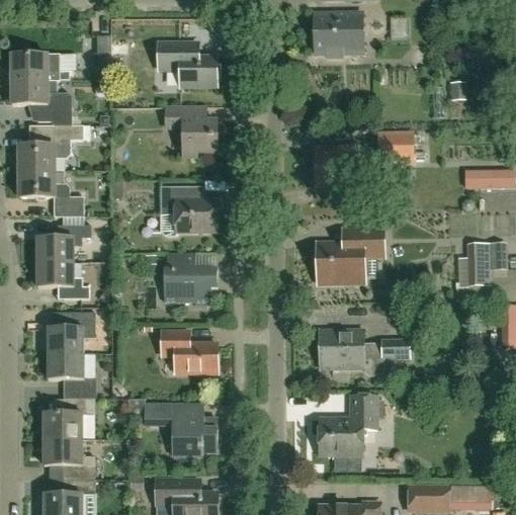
[(342,59),(342,54),(362,54),(361,13),(313,13),(313,54),(324,54),(325,59),(336,59),(342,59)]
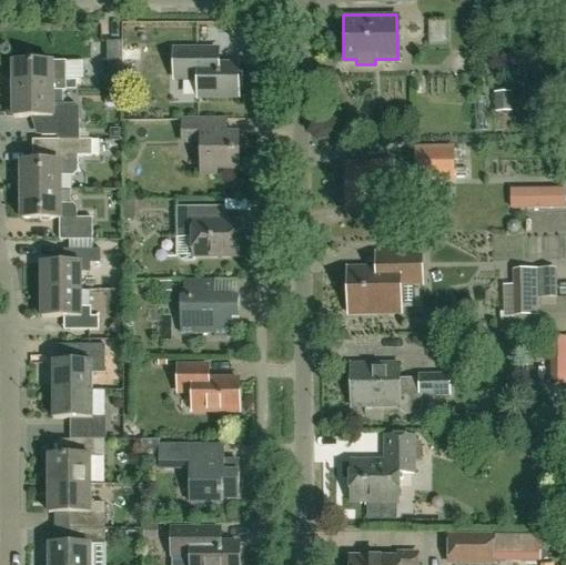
[(450,36),(450,19),(433,19),(433,36),(450,36)]
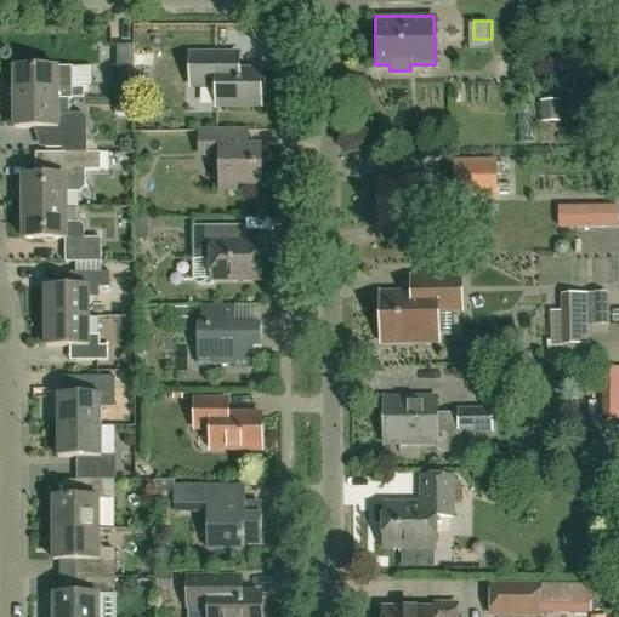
[(132,95),(131,43),(114,43),(115,95),(132,95)]
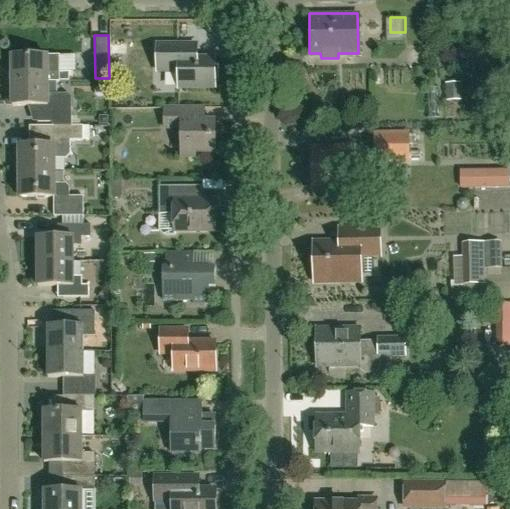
[(178,86),(213,86),(213,57),(195,57),(195,42),(156,43),(156,69),(178,69),(178,86)]
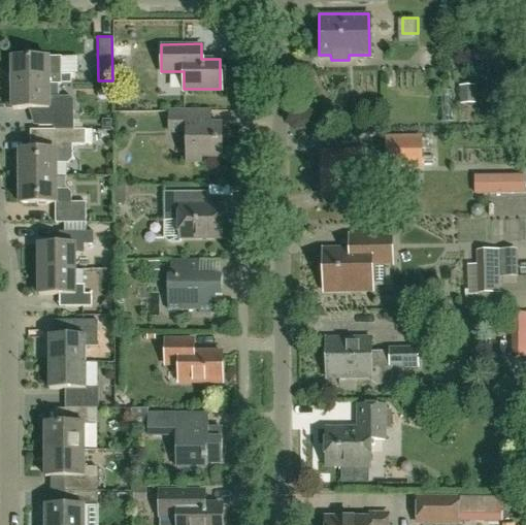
[(10,80),(47,80),(60,80),(60,70),(47,70),(47,54),(10,54),(10,80)]
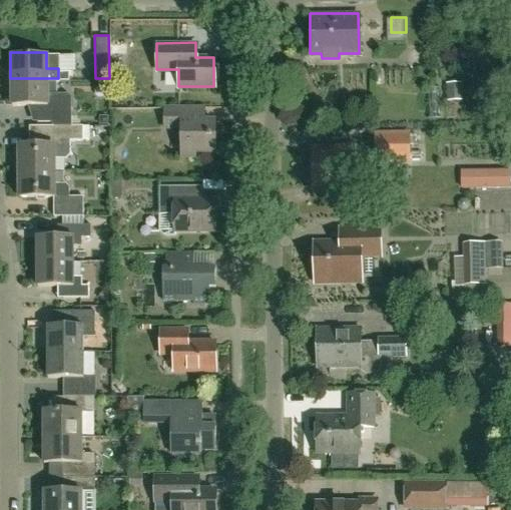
[(10,78),(6,78),(6,101),(11,101),(11,103),(36,103),(36,119),(49,119),(52,123),(70,123),(70,93),(67,91),(46,91),(46,78),(10,78)]
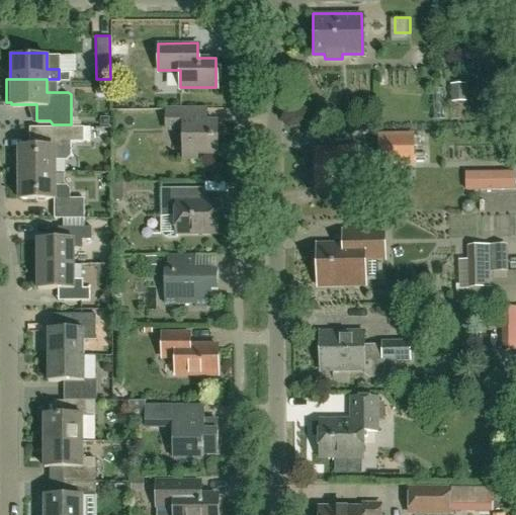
[(205,107),(189,107),(165,108),(165,127),(182,127),(182,157),(195,157),(195,152),(216,152),(216,120),(205,120),(205,107)]
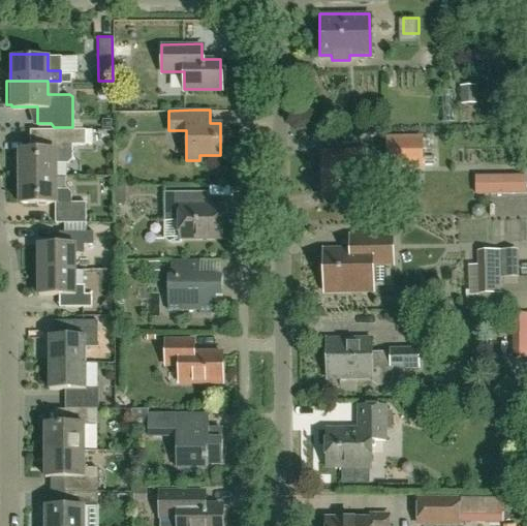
[(84,127),(72,127),(54,127),(54,147),(19,147),(19,174),(55,175),(55,161),(66,161),(71,156),(70,142),(84,142),(84,127)]
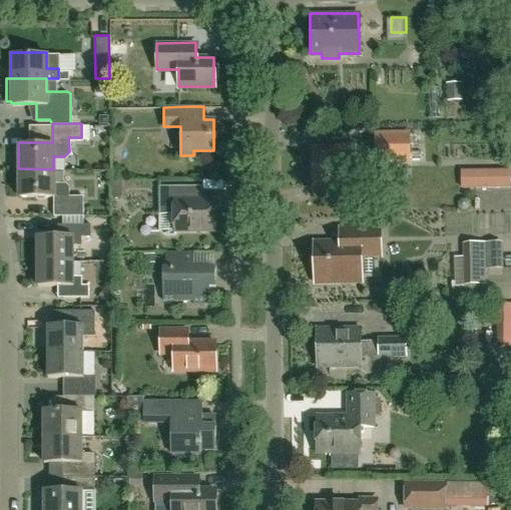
[(373,129),(374,162),(410,161),(409,128),(373,129)]
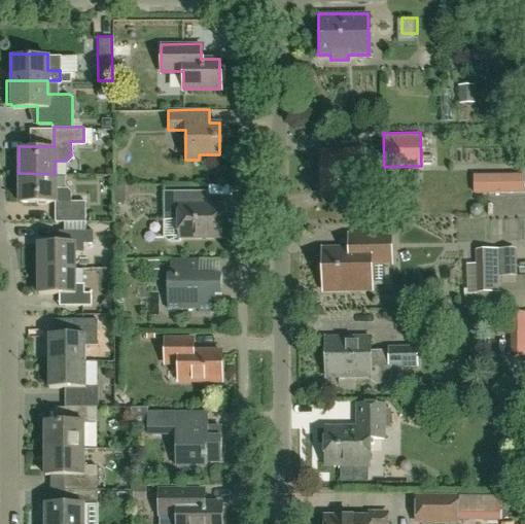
[(371,184),(371,180),(371,171),(363,171),(362,149),(320,150),(320,190),(363,189),(363,184),(371,184)]
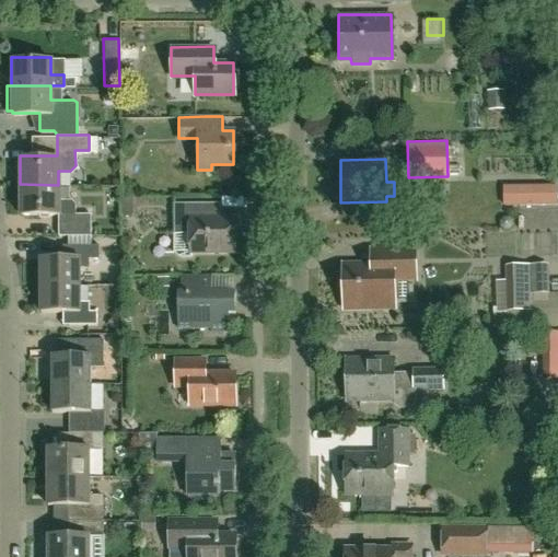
[(555,202),(554,183),(502,184),(503,202),(555,202)]
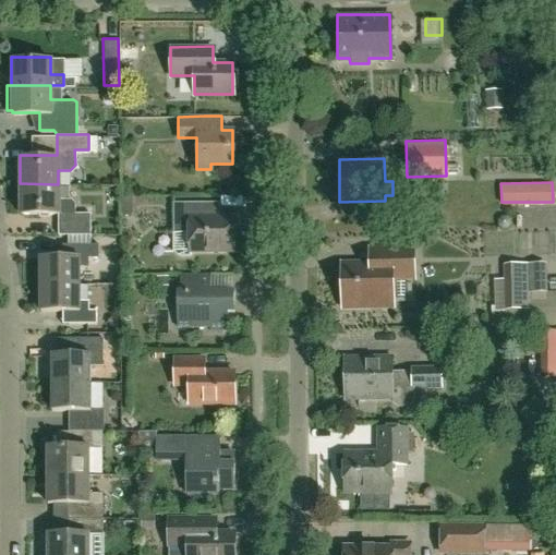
[(58,184),(20,183),(20,212),(57,212),(57,233),(88,233),(88,210),(73,210),(73,201),(70,197),(58,197),(58,184)]
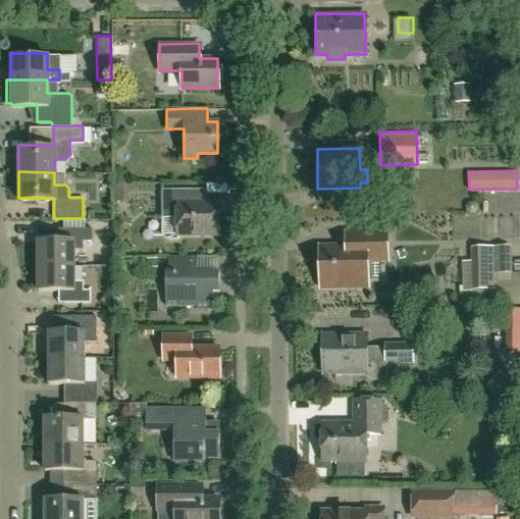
[(113,171),(113,182),(126,182),(126,171),(113,171)]
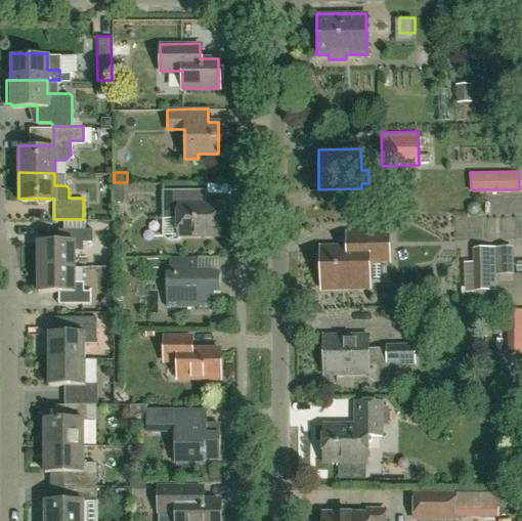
[(212,181),(210,191),(229,194),(230,185),(212,181)]
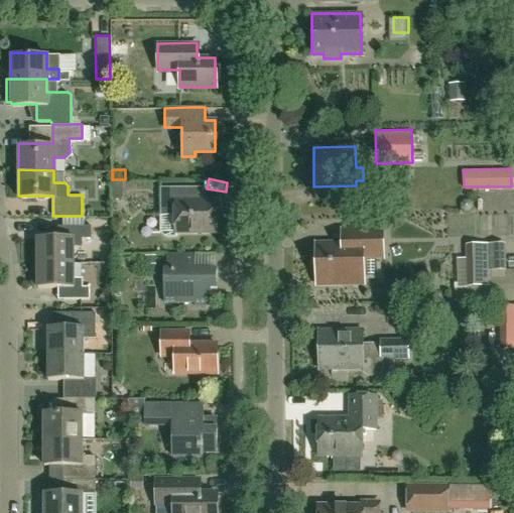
[(125,191),(125,179),(112,179),(112,198),(119,198),(119,190),(125,191)]
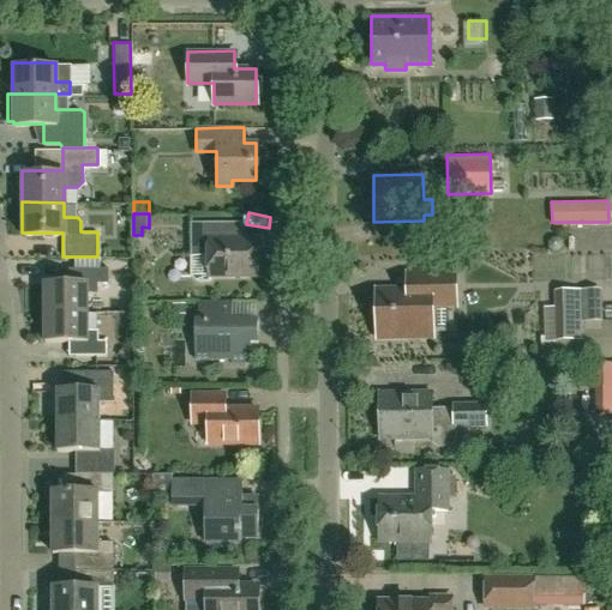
[(189,221),(190,254),(190,273),(195,279),(209,279),(209,275),(256,273),(256,237),(222,237),(222,221),(189,221)]
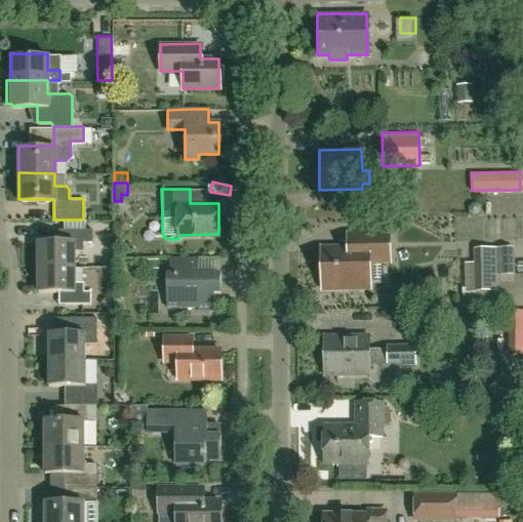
[(480,238),(480,216),(460,216),(460,238),(480,238)]
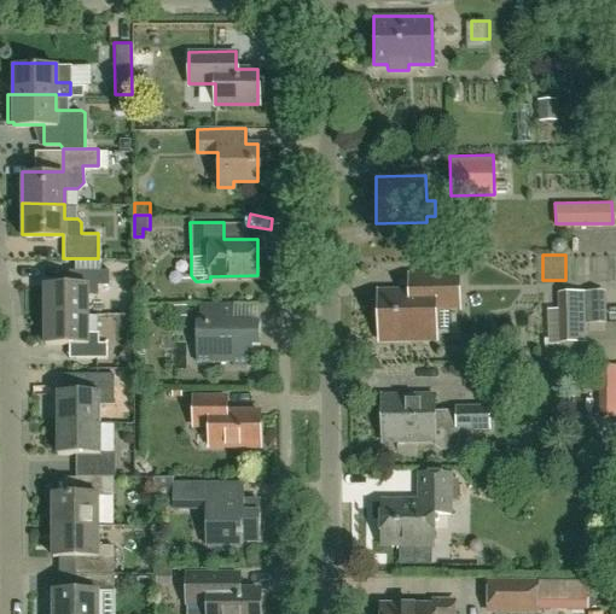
[(44,282),(44,313),(87,313),(87,293),(97,293),(97,284),(108,284),(108,268),(74,268),(74,282),(44,282)]
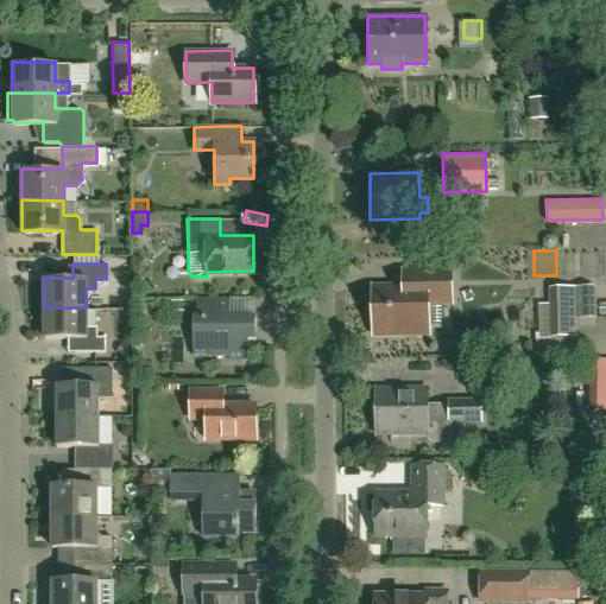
[(427,303),(450,303),(449,268),(412,268),(414,285),(371,286),(372,332),(427,331),(427,303)]
